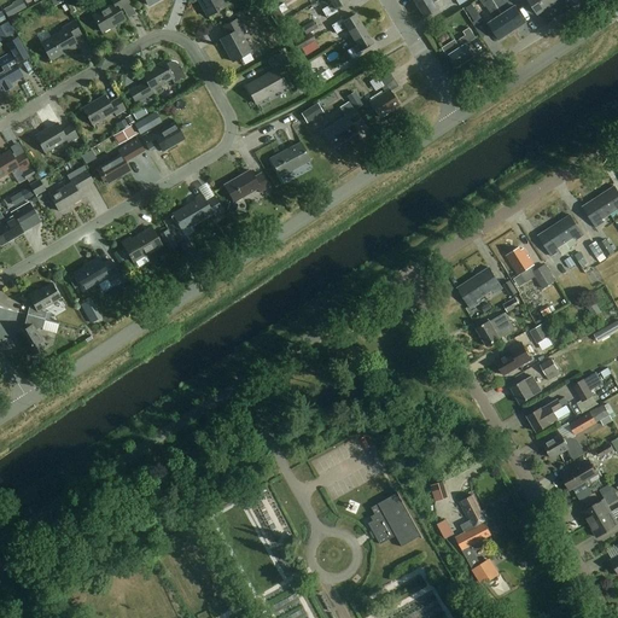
[(129,3),(127,0),(111,0),(114,4),(93,16),(101,33),(124,19),(118,9),(129,3)]
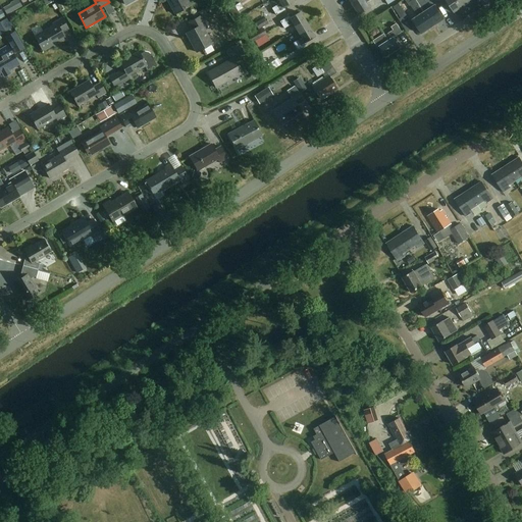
[(166,0),(174,14),(190,5),(187,0),(166,0)]
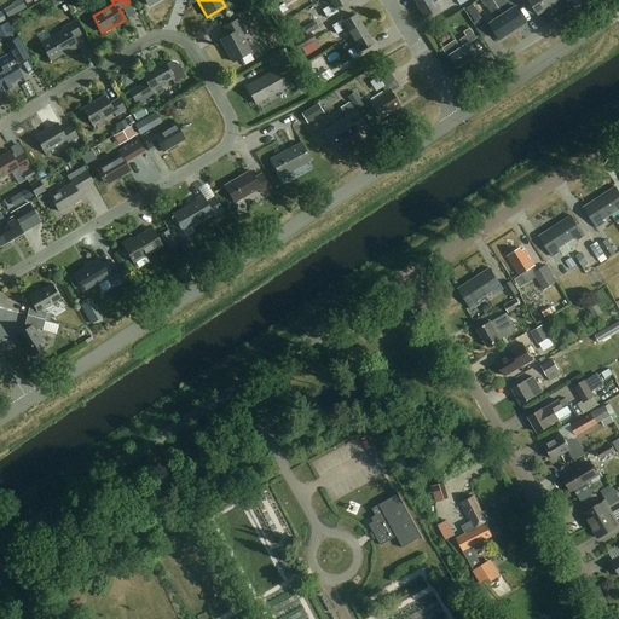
[(348,3),(346,0),(330,0),(334,4),(323,10),(328,18),(339,12),(337,10),(348,3)]
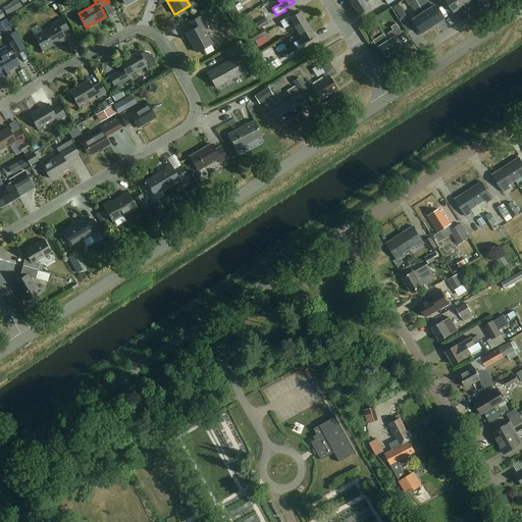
[(370,0),(358,0),(353,3),(360,14),(371,7),(367,2),(371,0),(370,0)]
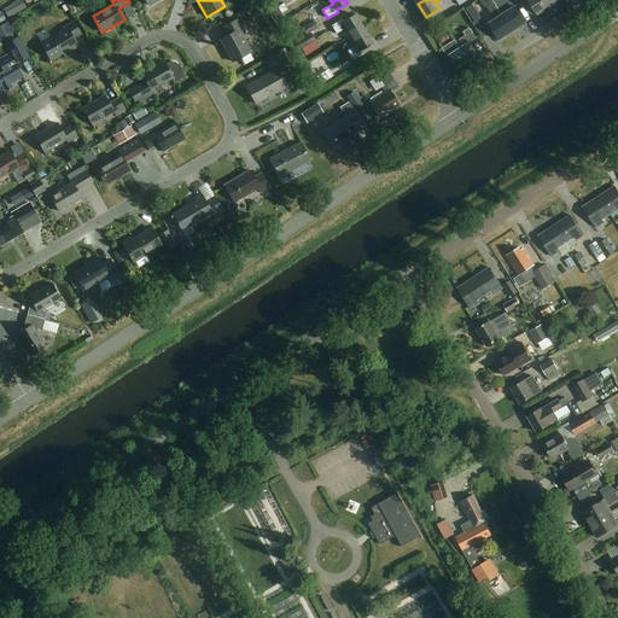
[(500,41),(513,31),(491,0),(490,0),(485,4),(496,19),(489,24),(500,41)]
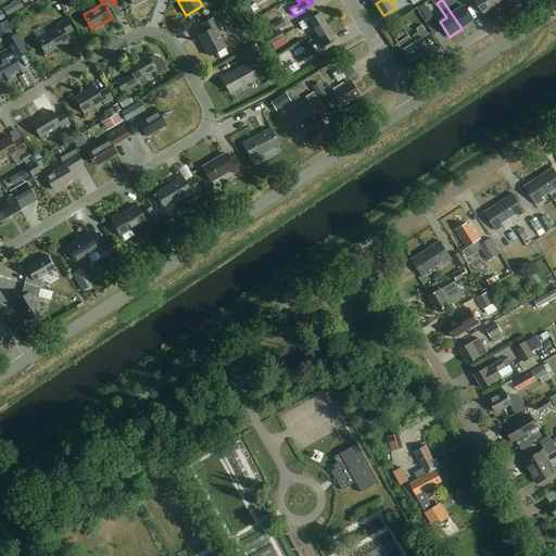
[(442,0),(462,28),(474,21),(464,5),(459,9),(453,0),(442,0)]
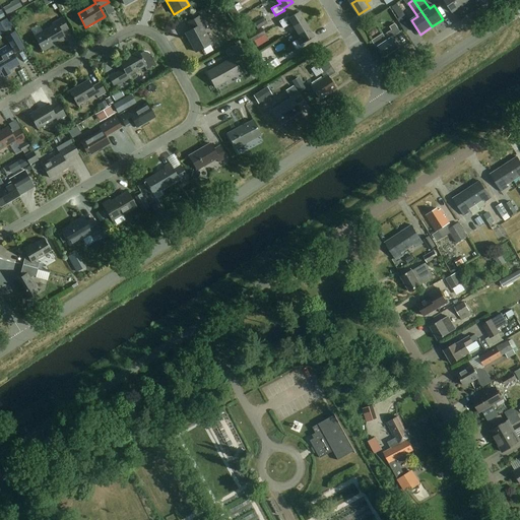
[(464,5),(460,0),(444,0),(453,12),(464,5)]
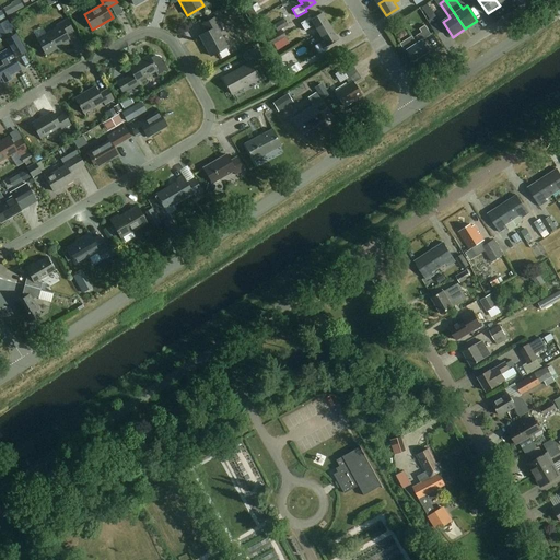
[(445,28),(429,3),(423,7),(431,19),(429,20),(438,33),(445,28)]
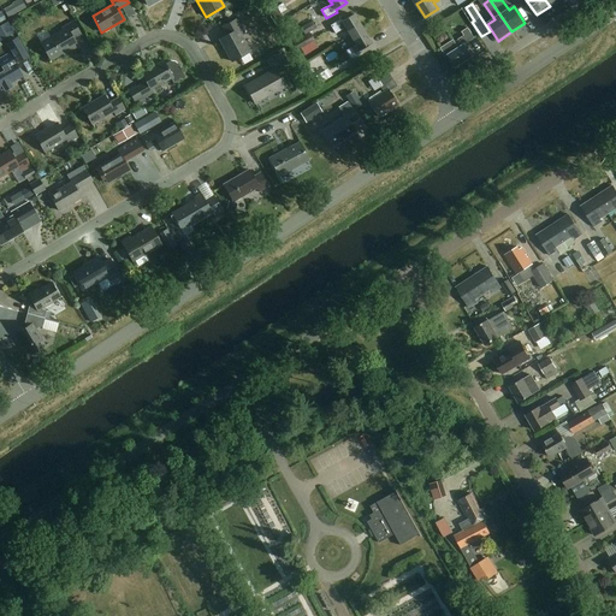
[(345,28),(351,36),(362,29),(354,15),(343,21),(342,19),(331,25),(336,34),(345,28)]
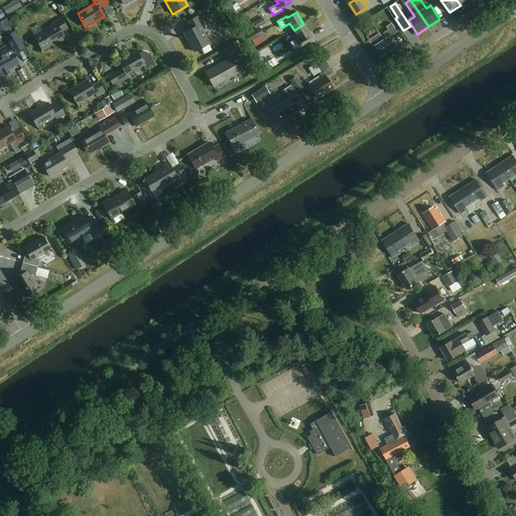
[(205,28),(199,16),(186,22),(190,29),(183,33),(194,51),(209,43),(202,30),(205,28)]
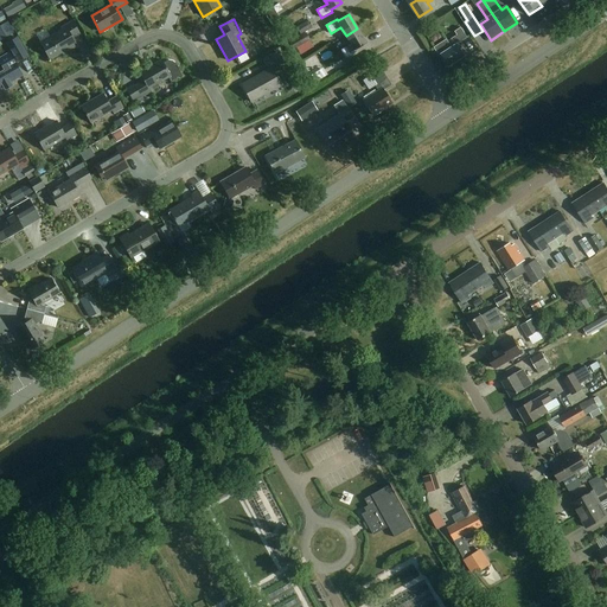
[(313,26),(308,19),(296,27),(301,33),(313,26)]
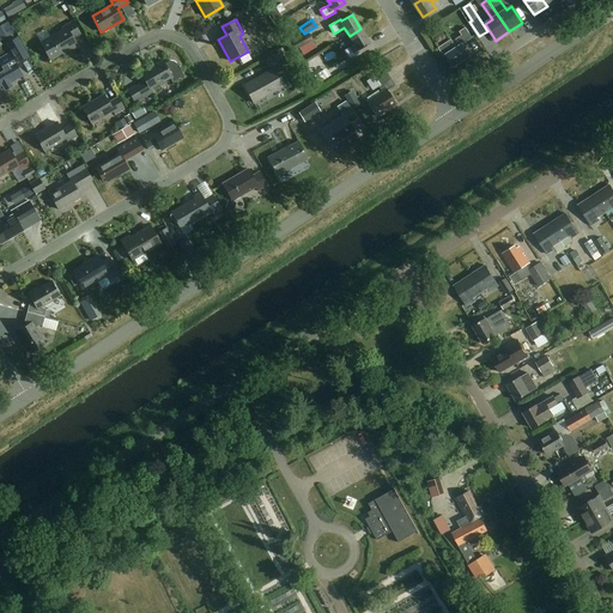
[(0,40),(14,32),(7,22),(0,25),(0,40)]
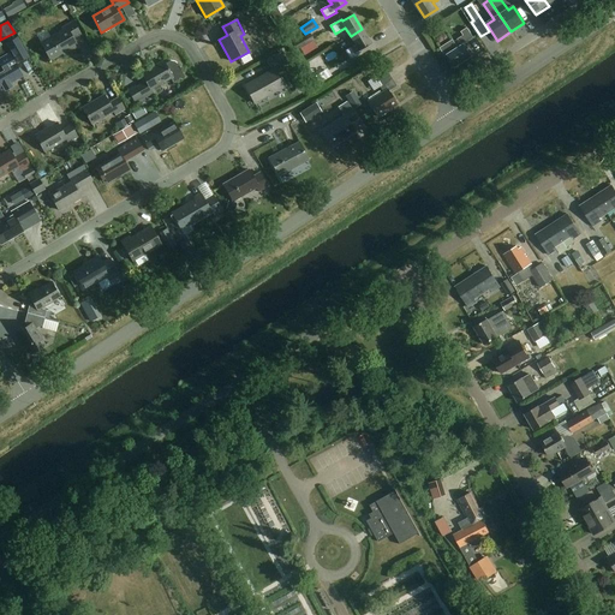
[(81,34),(73,22),(63,28),(64,30),(41,43),(51,59),(67,49),(69,52),(77,46),(72,39),(81,34)]
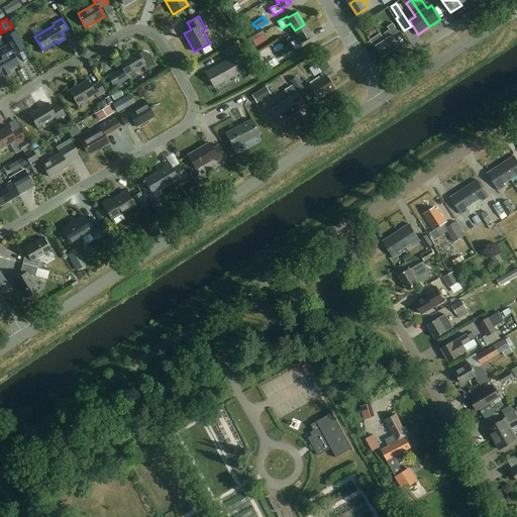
[(398,32),(393,23),(387,27),(390,30),(381,35),(380,34),(370,40),(375,47),(376,46),(383,57),(397,47),(390,37),(398,32)]
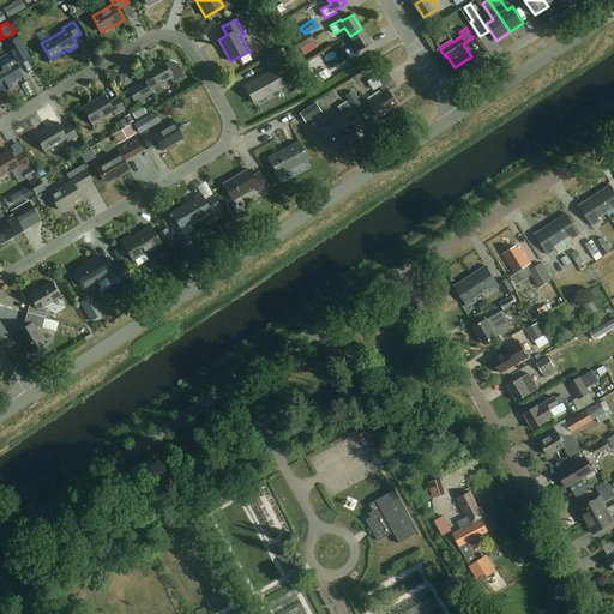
[(361,29),(350,36),(355,44),(345,50),(350,59),(360,53),(360,50),(371,43),(361,29)]
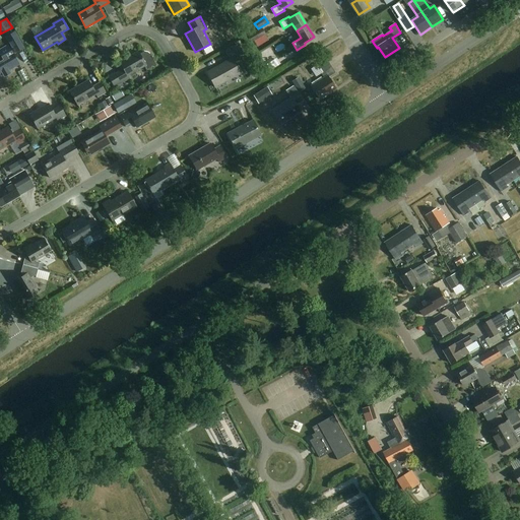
[(265,33),(262,27),(248,36),(251,42),(265,33)]
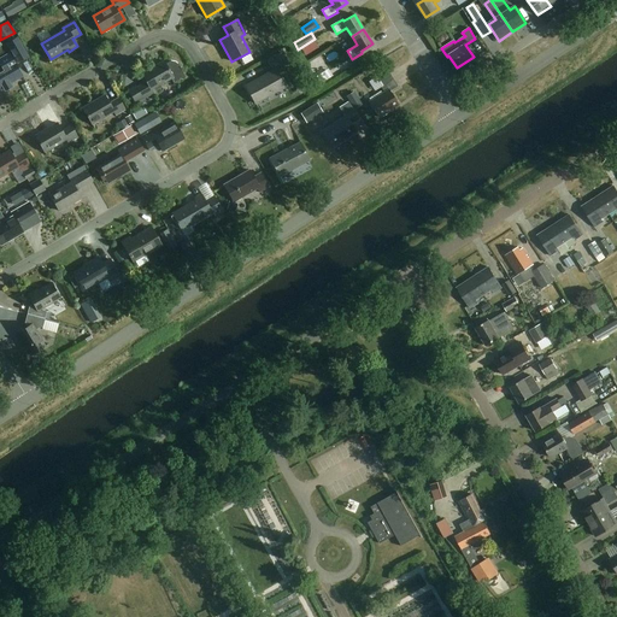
[(28,57),(17,39),(7,43),(18,63),(28,57)]
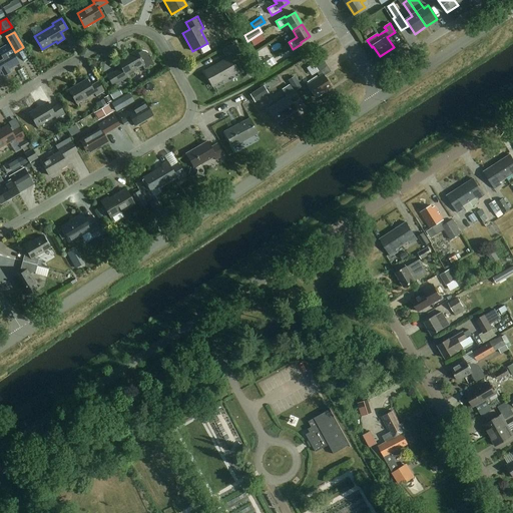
[(236,51),(232,44),(221,50),(225,57),(236,51)]
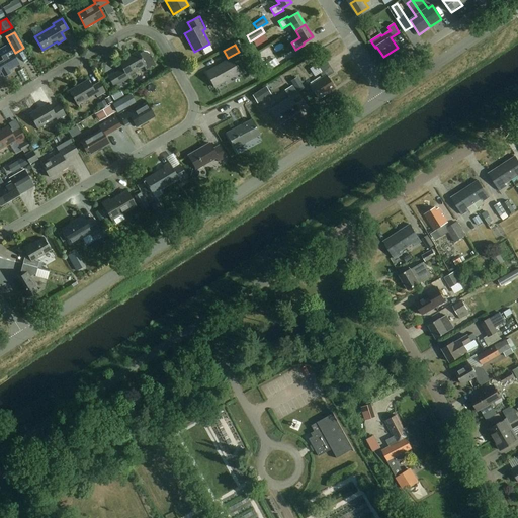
[(15,58),(8,46),(0,50),(0,77),(4,75),(4,76),(9,73),(8,70),(18,64),(17,62),(17,61),(16,59),(15,58)]
